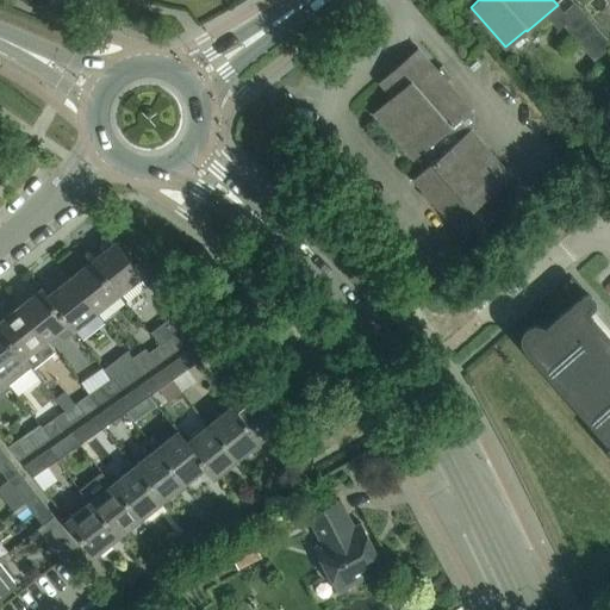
[(609,44),(580,11),(562,26),(593,62),(609,47),(609,44)]
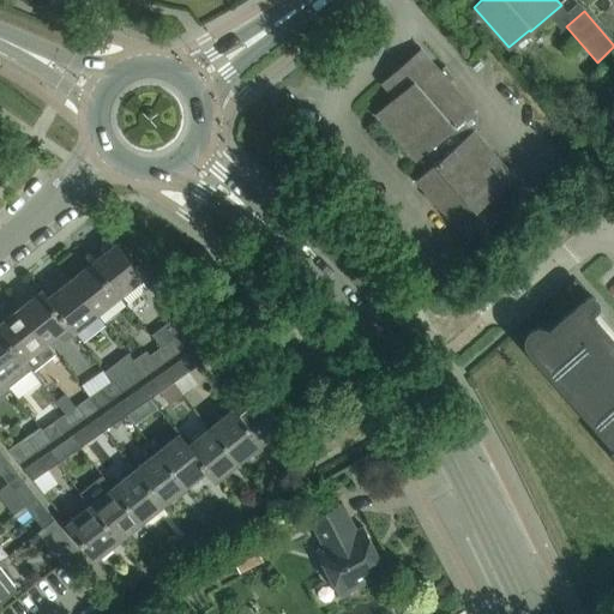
[(515,176),(464,119),(474,110),(449,82),(455,77),(445,66),(439,71),(420,49),(399,66),(413,80),(375,114),(416,161),(426,152),(434,163),(415,180),(469,241),(489,224),(476,210),(515,176)]
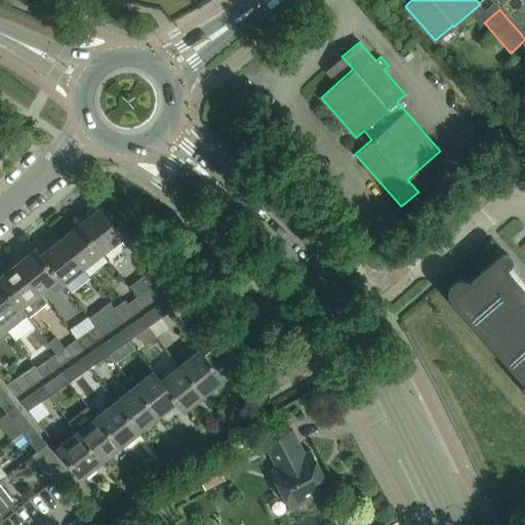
[(98,208),(79,224),(103,252),(122,237),(98,208)]
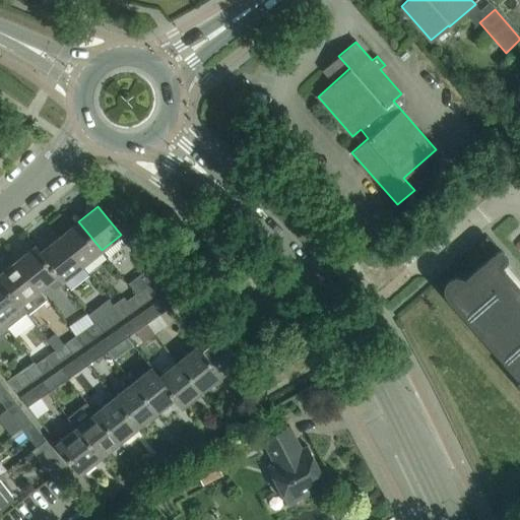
[(102,250),(78,221),(60,237),(83,265),(102,250)]
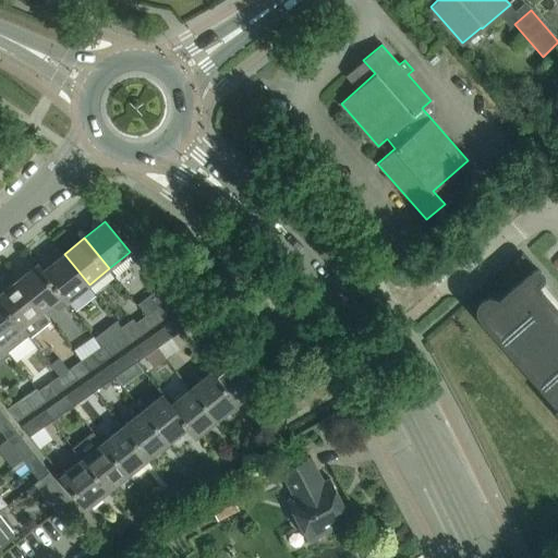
[(89,284),(64,254),(44,270),(62,294),(61,294),(68,302),(89,284)]
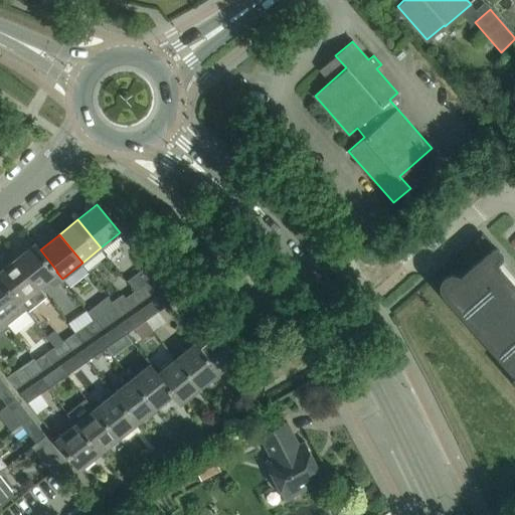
[(57,272),(40,249),(35,243),(16,258),(39,286),(56,272),(57,272)]
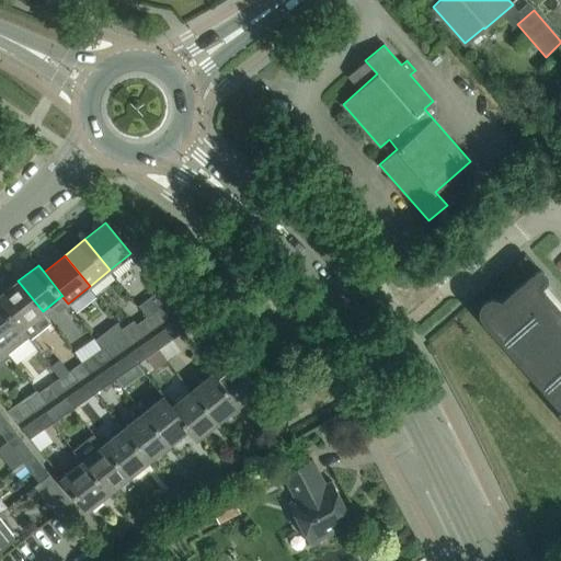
[(560,311),(531,277),(501,304),(501,302),(499,301),(497,300),(496,300),(493,299),(491,299),(490,299),(489,300),(488,300),(485,301),(484,302),(483,304),(482,306),(482,308),(482,309),(481,310),(482,312),(482,313),(482,315),(483,317),(484,318),(560,405),(560,311)]
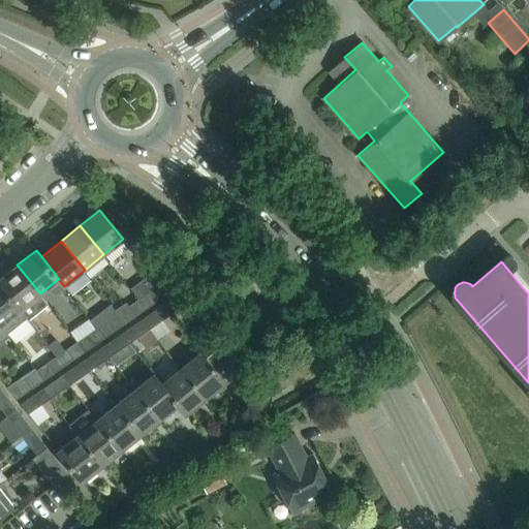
[(48,303),(40,293),(17,265),(0,278),(0,285),(20,310),(27,319),(48,303)]
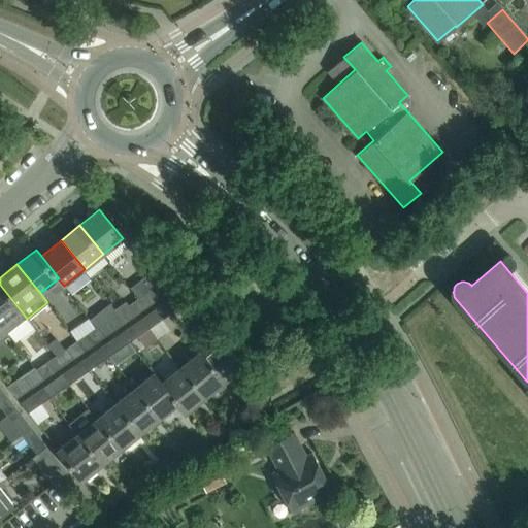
[(164,281),(138,298),(145,307),(171,290),(164,281)]
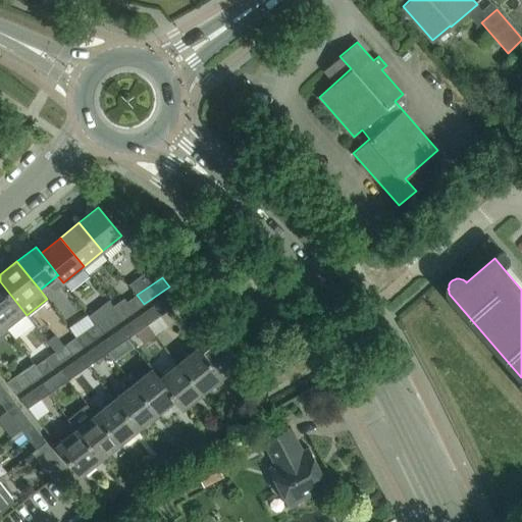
[(0,321),(19,306),(0,281),(0,321)]
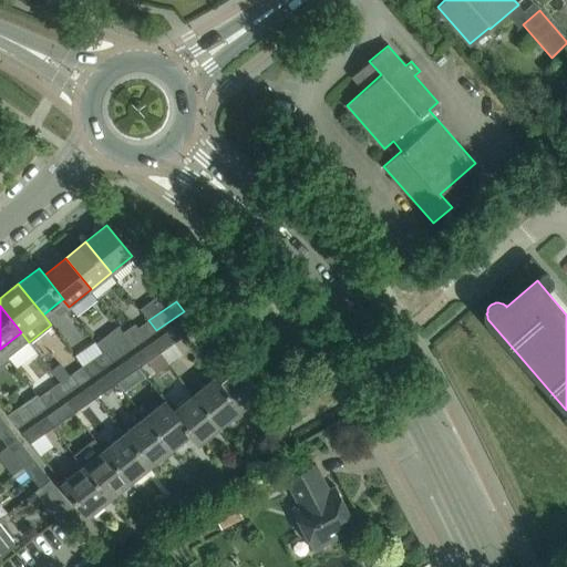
[(195,312),(174,327),(181,338),(203,323),(195,312)]
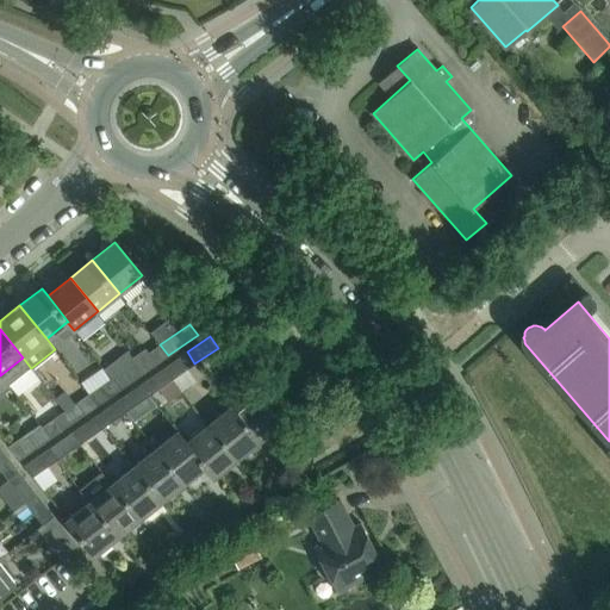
[(144,372),(168,355),(160,344),(148,353),(145,348),(134,358),(136,361),(144,372)]
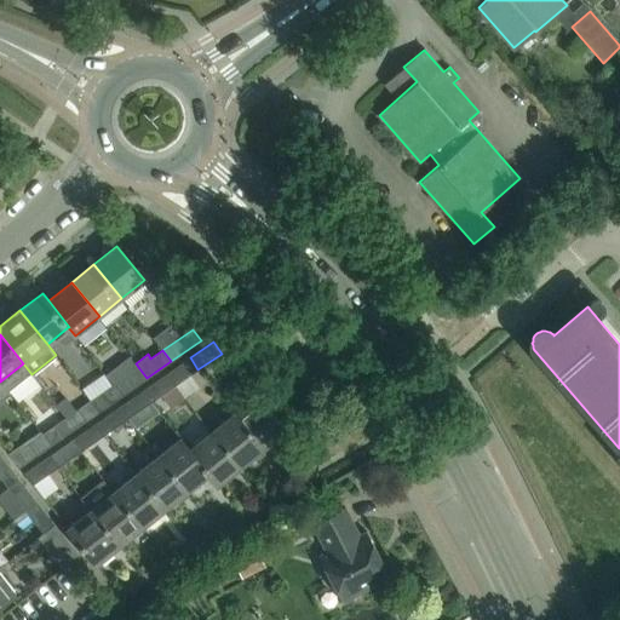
[(174,385),(197,369),(190,357),(166,374),(174,385)]
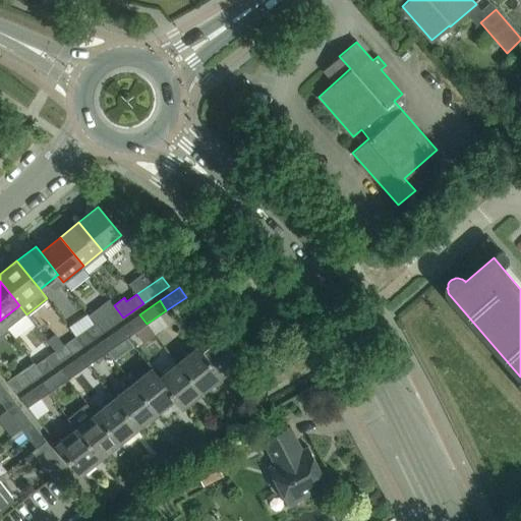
[(95,323),(102,333),(112,326),(123,317),(116,308),(95,323)]
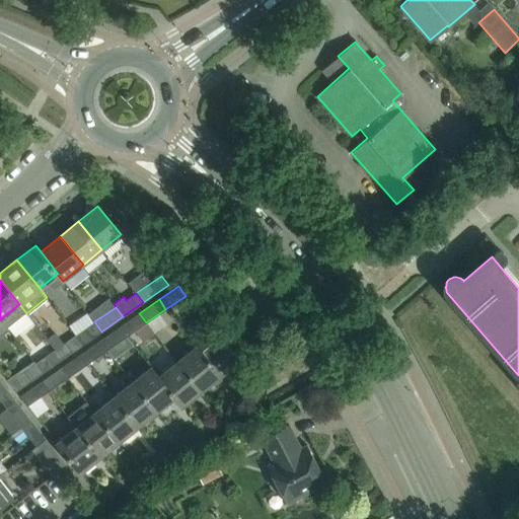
[(127,337),(146,322),(139,313),(120,326),(127,337)]
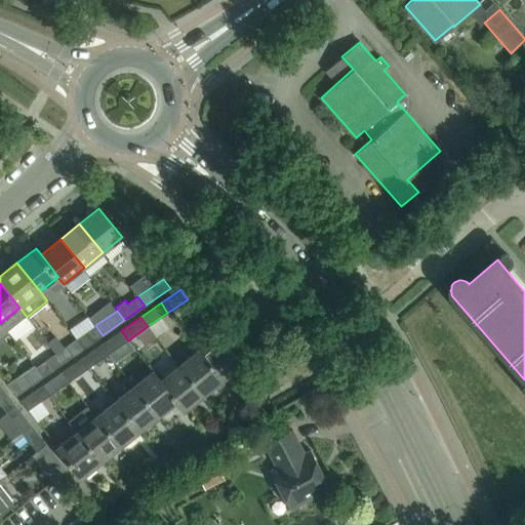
[(86,331),(77,338),(85,348),(92,341),(103,335),(95,325),(86,331)]
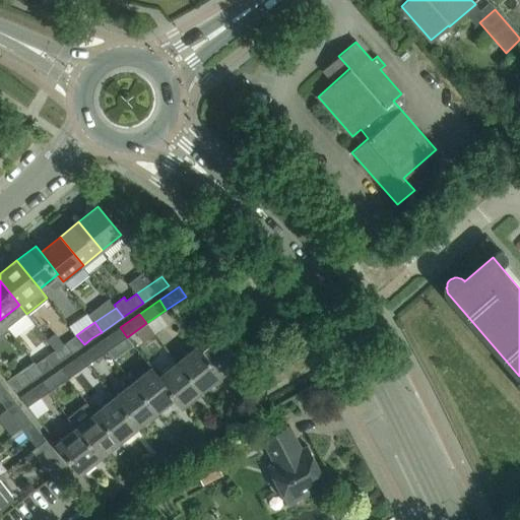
[(197,346),(196,346),(220,377),(240,362),(209,325),(192,339),(197,346)]
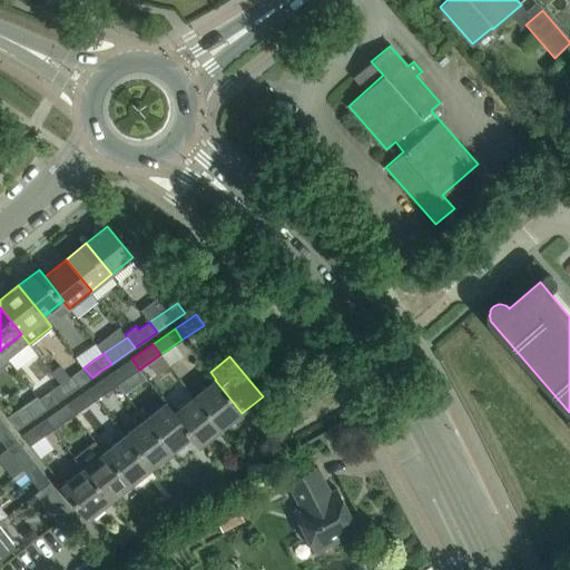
[(117,384),(139,370),(131,359),(109,374),(117,384)]
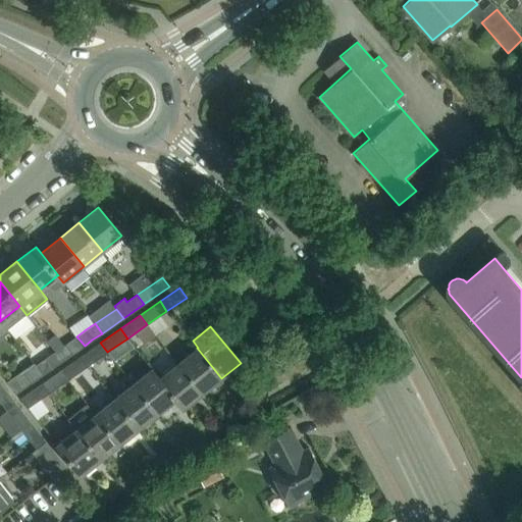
[(85,346),(76,336),(65,345),(56,351),(63,361),(72,354),(85,346)]
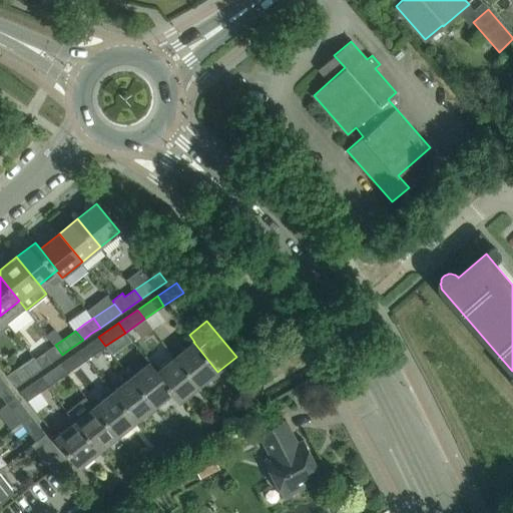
[(86,360),(105,346),(98,337),(79,350),(86,360)]
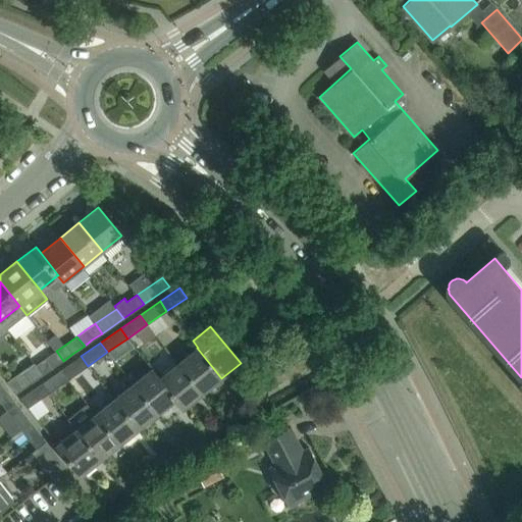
[(202,394),(221,378),(197,348),(177,363),(202,394)]
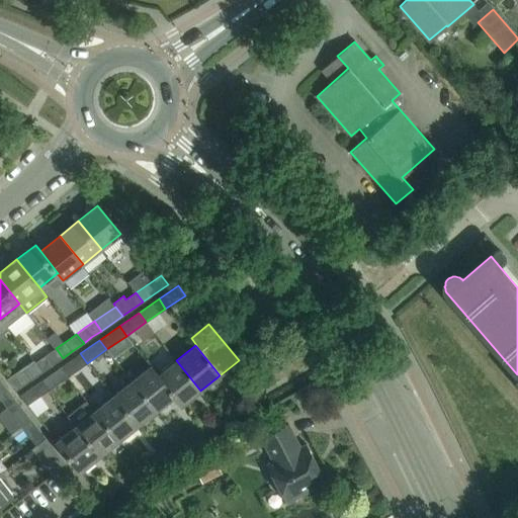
[(63,358),(56,348),(35,362),(42,371),(63,358)]
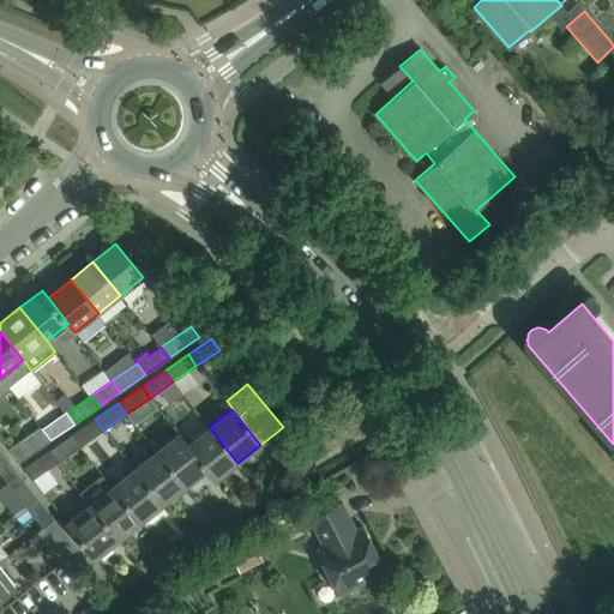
[(79,446),(103,431),(95,419),(71,435),(79,446)]
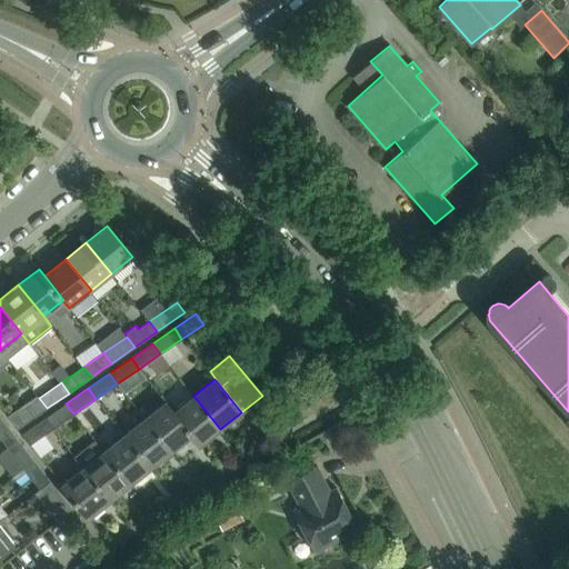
[(47,408),(39,398),(38,396),(9,416),(18,429),(47,408)]
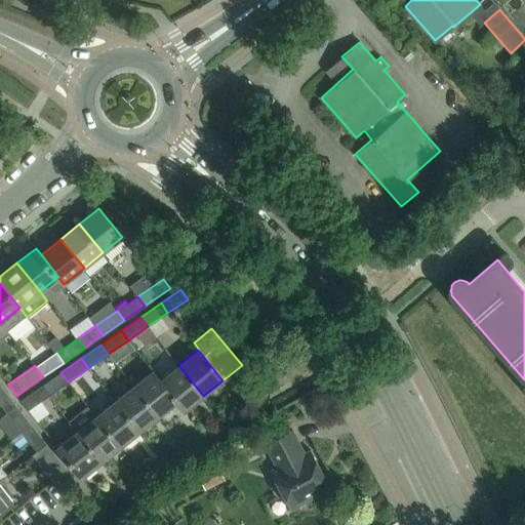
[(203,396),(178,365),(161,379),(160,380),(176,402),(184,411),(203,396)]
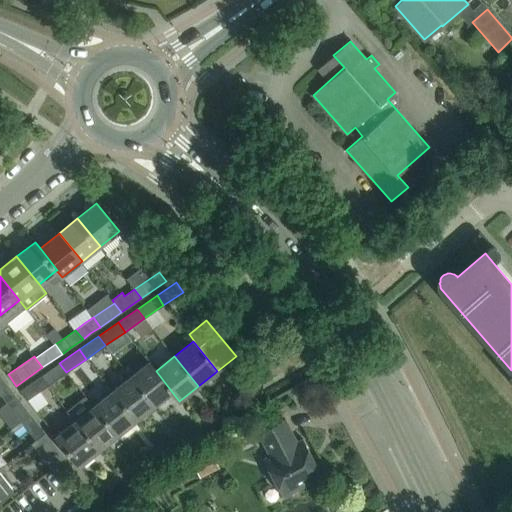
[(154,406),(172,392),(156,371),(157,370),(149,361),(130,377),(154,406)]
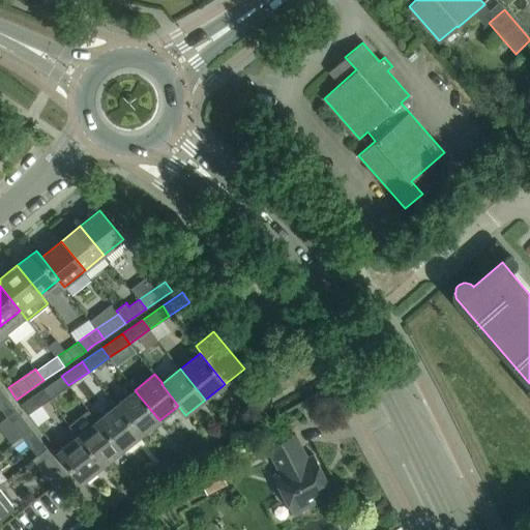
[(49,400),(68,385),(61,376),(41,389),(49,400)]
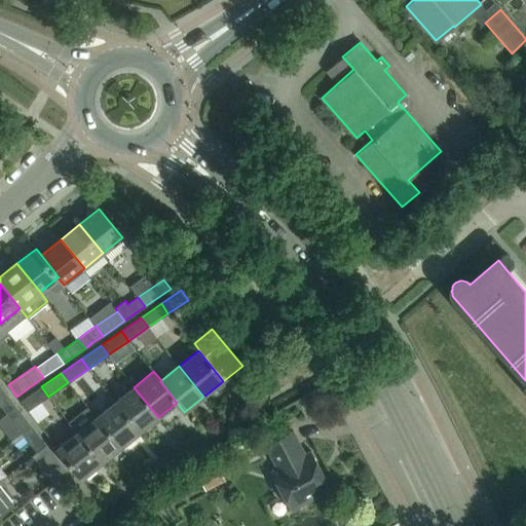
[(10,400),(0,386),(0,407),(1,408),(6,414),(16,406),(10,400)]
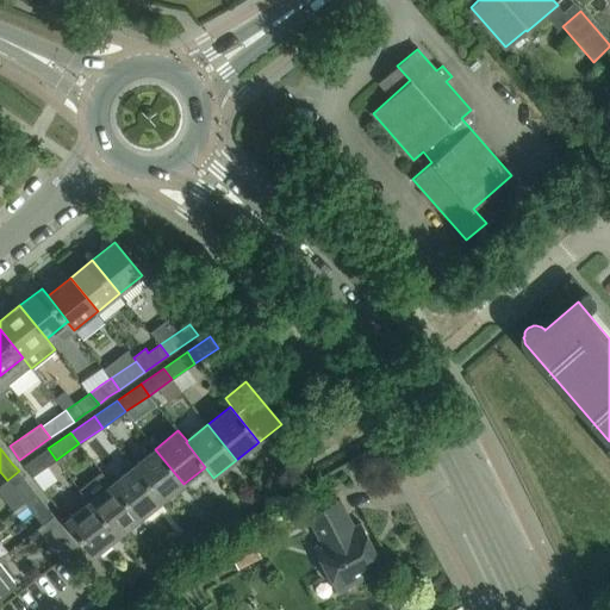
[(32,477),(56,460),(48,448),(24,465),(32,477)]
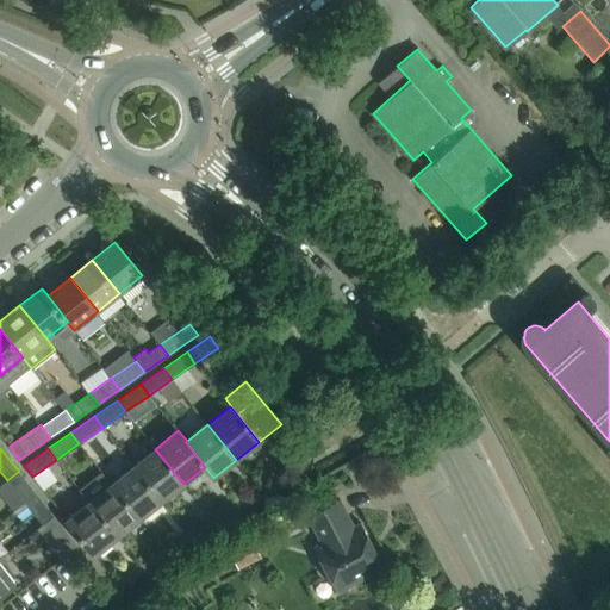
[(184,484),(155,449),(134,466),(162,502),(184,484)]
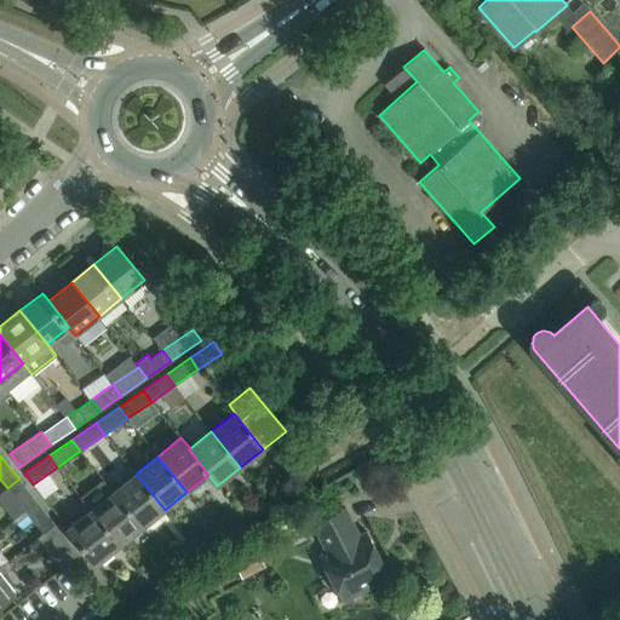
[(165,510),(136,474),(113,492),(142,528),(165,510)]
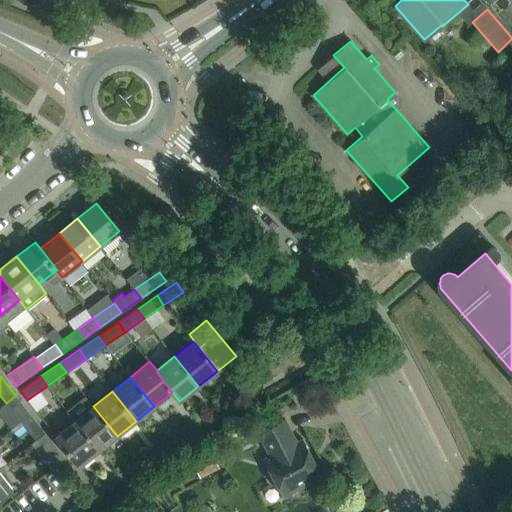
[(31,414),(21,402),(16,395),(6,403),(21,422),(31,414)]
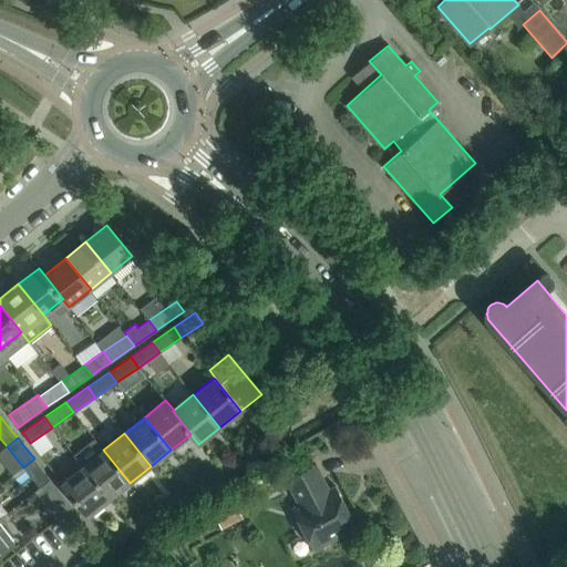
[(130,483),(103,450),(95,440),(74,456),(82,467),(109,500),(130,483)]
